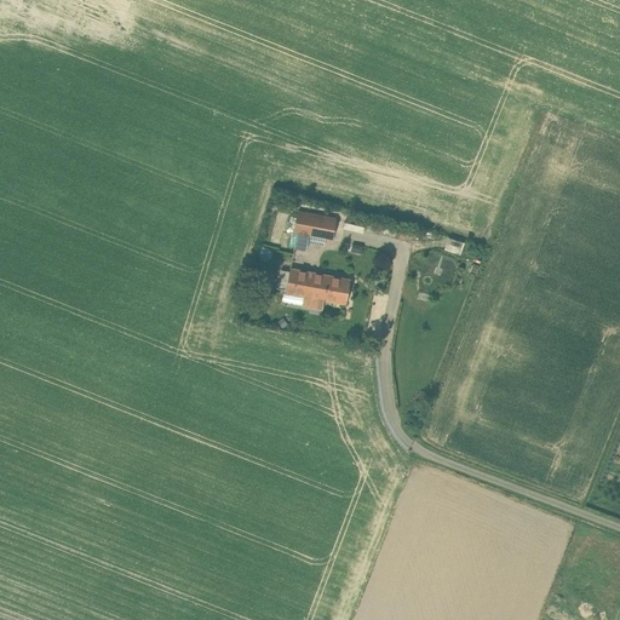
[(308,251),(311,236),(332,240),(337,218),(298,211),(293,233),(296,234),(293,247),(308,251)]
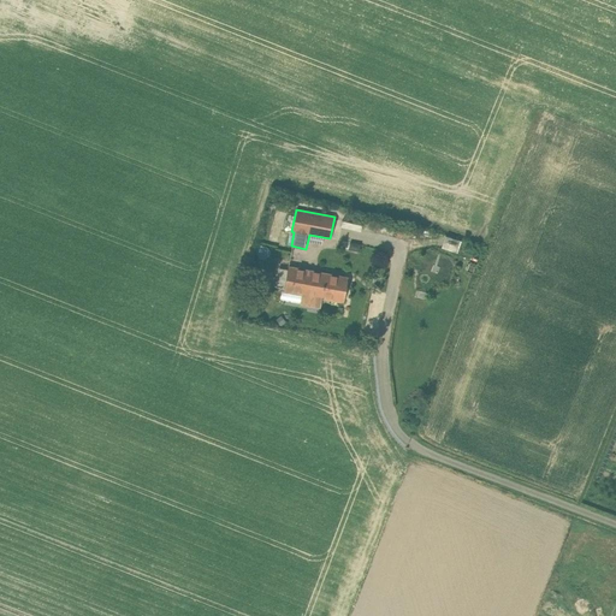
[(445,235),(440,247),(456,253),(461,241),(445,235)]
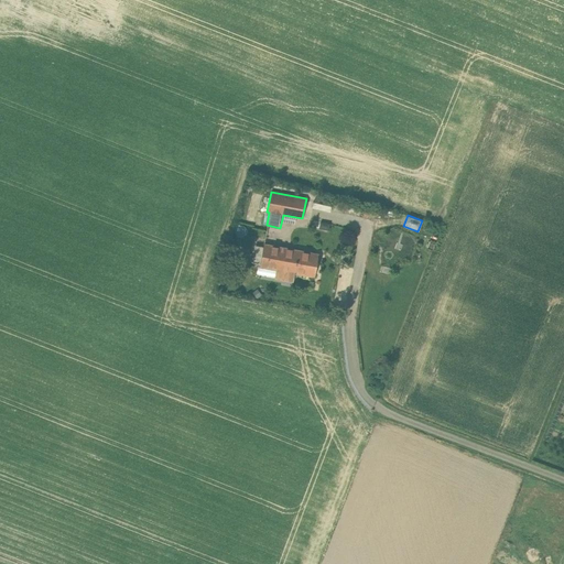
[(329,230),(331,224),(321,221),(321,225),(322,229),(325,229),(329,230)]
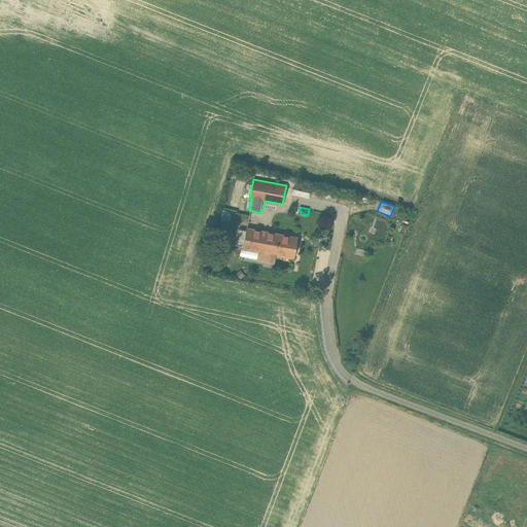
[(248,229),(244,249),(293,258),(297,238),(248,229)]
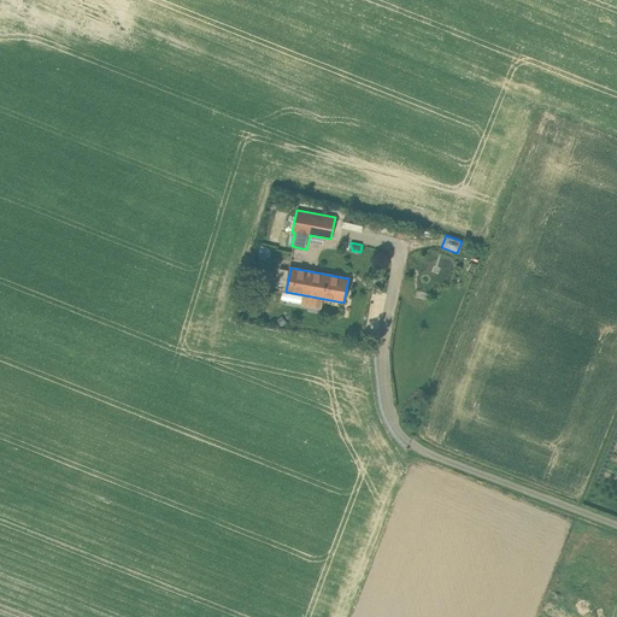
[(276,319),(281,327),(287,322),(281,315),(276,319)]
